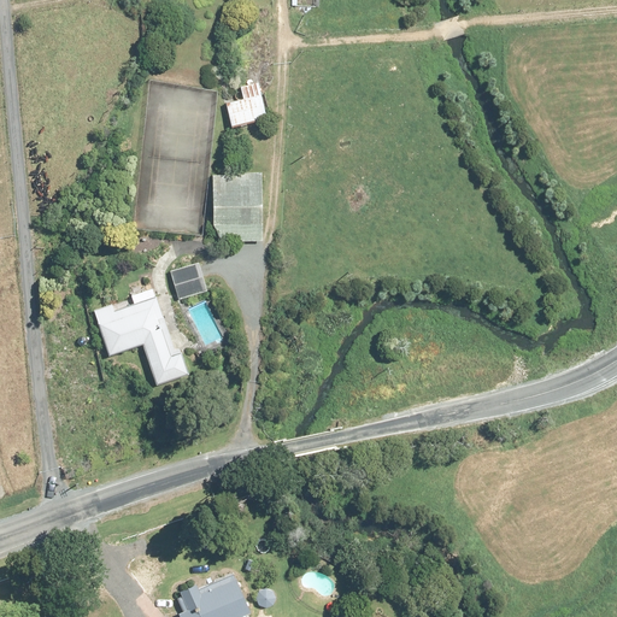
[(230,125),(268,123),(264,81),(227,84),(230,125)]
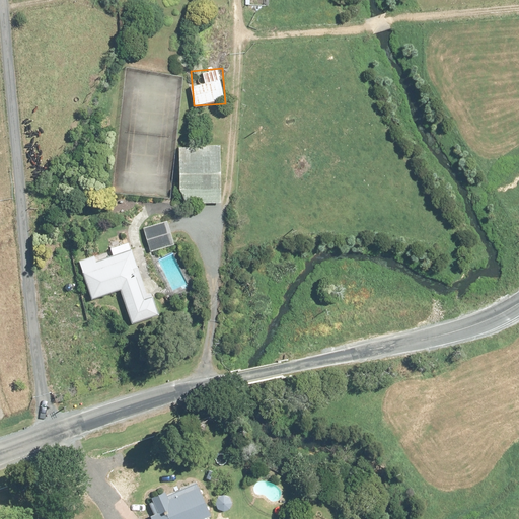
[(180,198),(222,199),(223,144),(181,143),(180,198)]
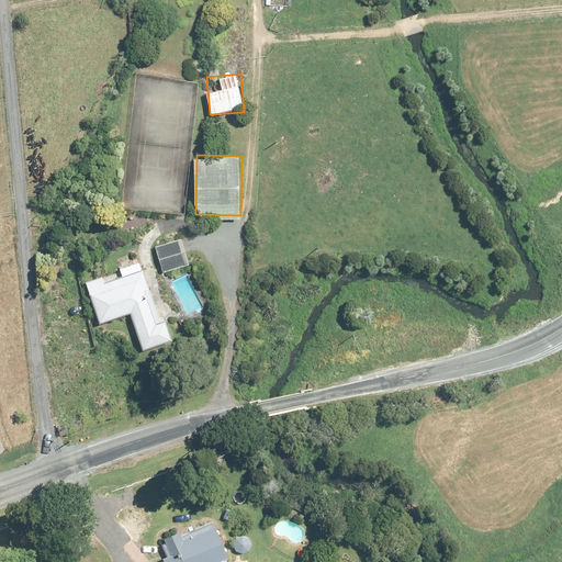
[(155,246),(166,276),(193,266),(182,236),(155,246)]
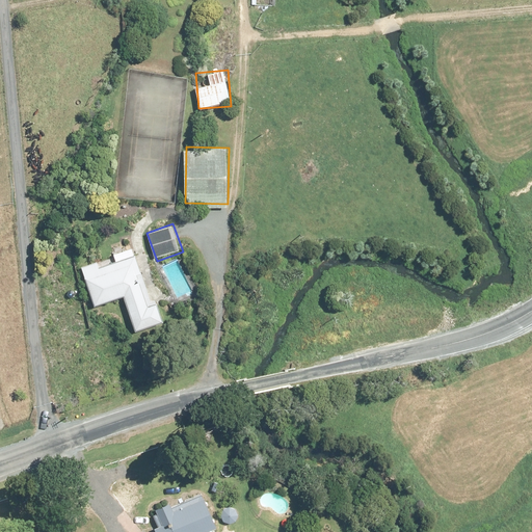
[(138,329),(165,318),(159,302),(151,306),(141,283),(150,278),(136,246),(115,255),(116,259),(101,266),(99,261),(82,268),(99,307),(124,296),(138,329)]
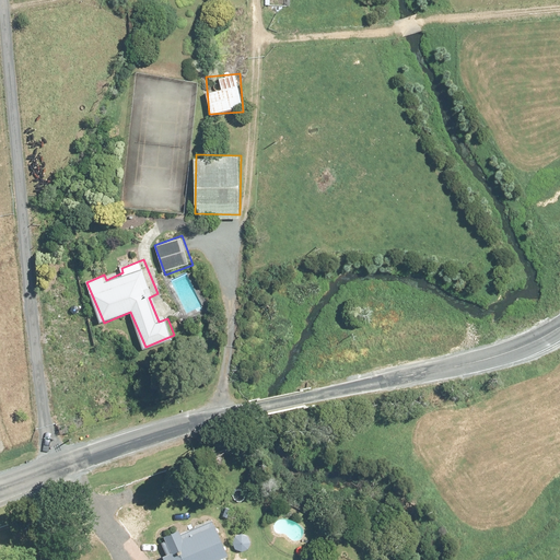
[(160,536),(170,559),(229,559),(233,559),(213,513),(160,536)]
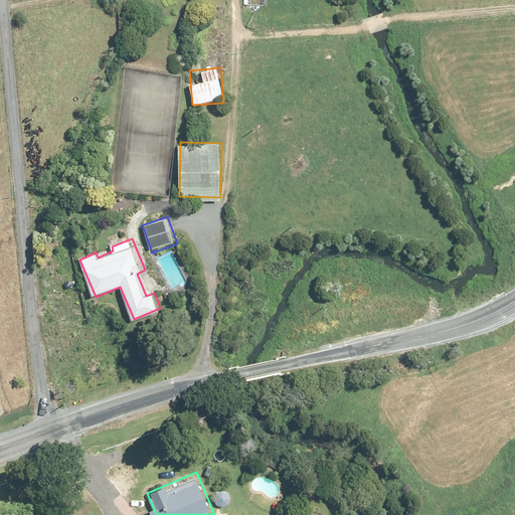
All buildings are outlined.
